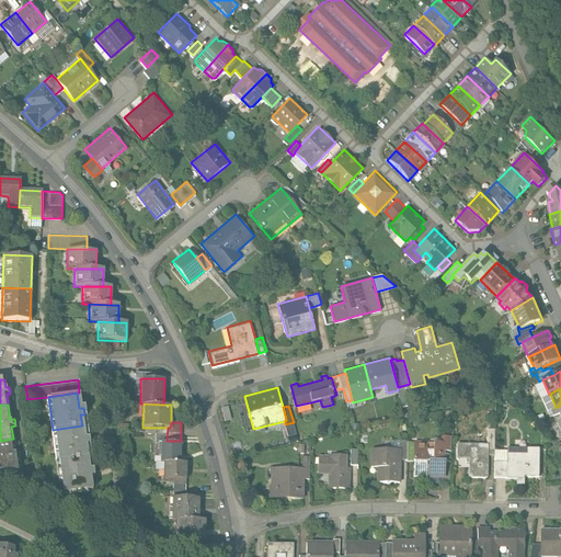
[(83,440),(82,425),(53,430),(57,463),(87,458),(84,446),(89,446),(88,439),(83,440)]
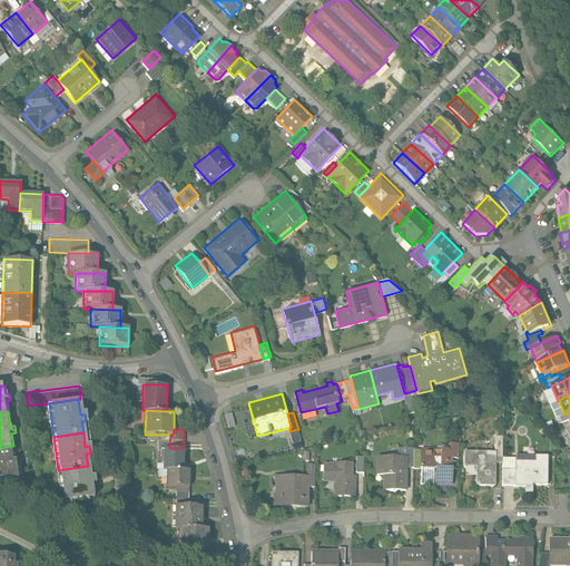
[(413,468),(420,468),(421,449),(413,449),(413,445),(405,445),(405,456),(408,456),(408,466),(413,466),(413,468)]
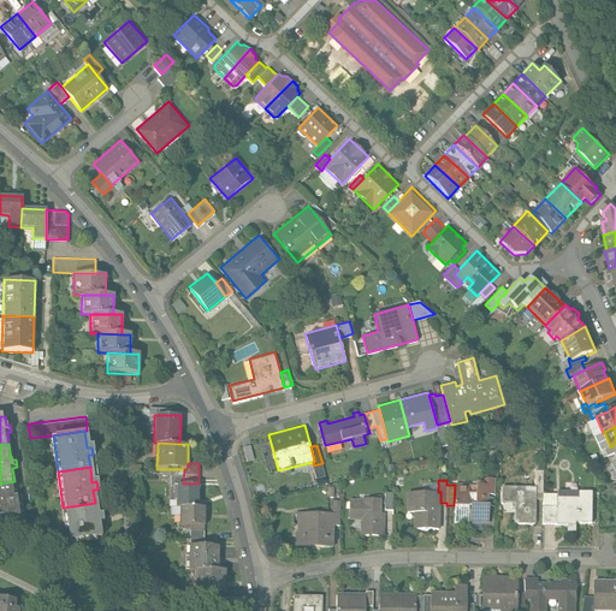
[(17,497),(15,481),(0,484),(0,518),(3,518),(3,523),(10,522),(11,527),(24,526),(19,496),(17,497)]
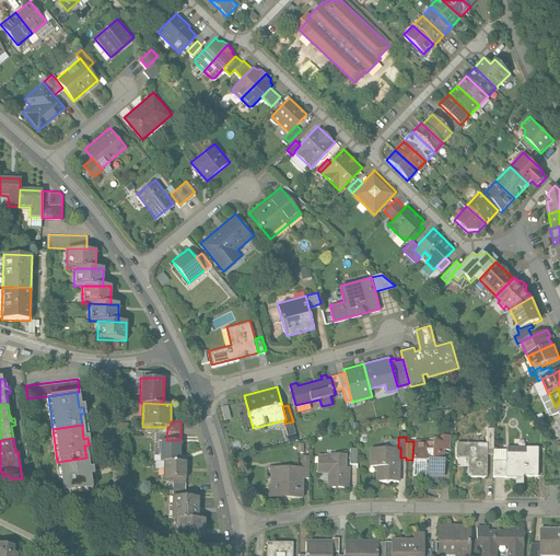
[(166,440),(161,439),(161,461),(163,461),(181,462),(181,440),(166,440)]
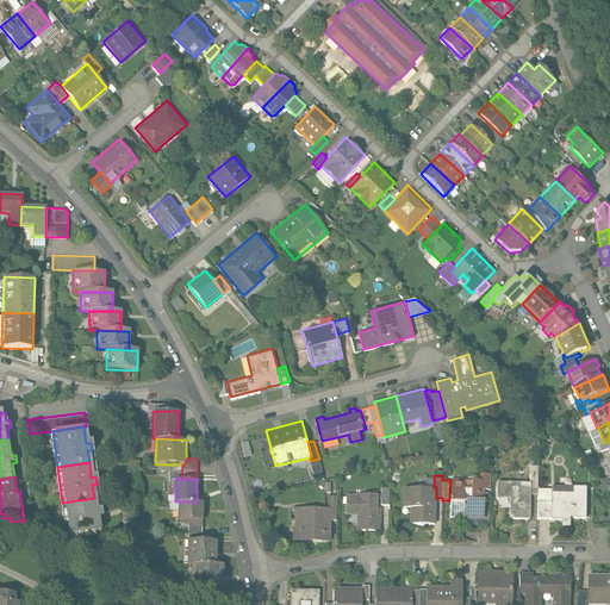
[(481,479),(449,478),(450,480),(449,500),(449,517),(484,517),(484,487),(484,479),(481,479)]
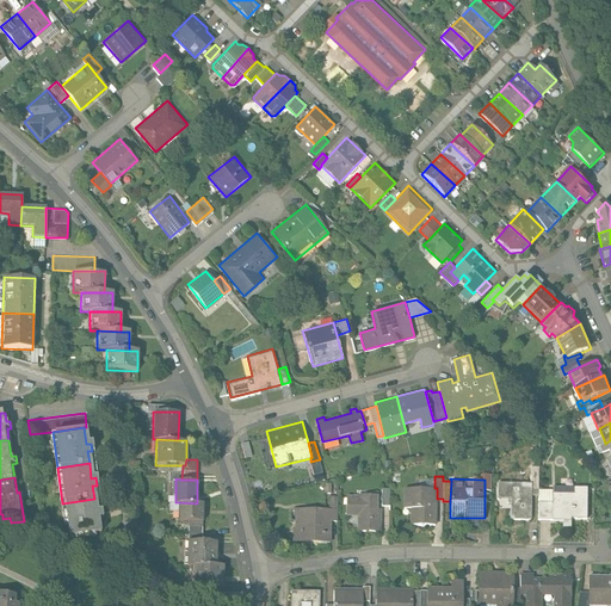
[(510,518),(531,518),(531,488),(531,482),(530,482),(498,482),(498,498),(510,498),(510,518)]
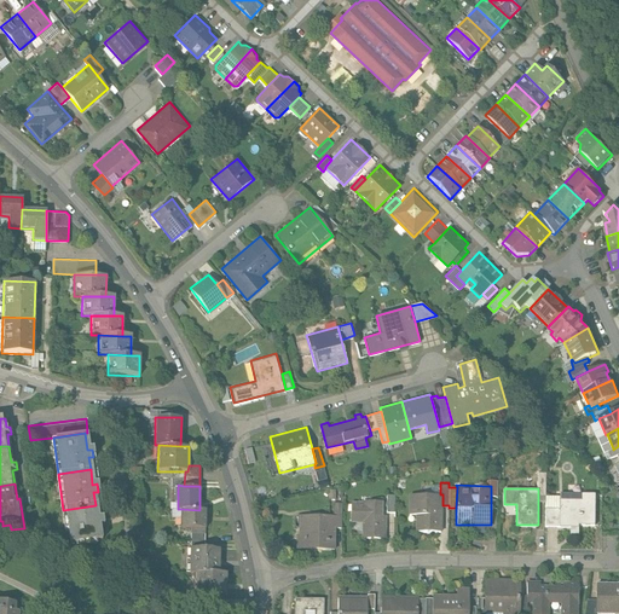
[(596,522),(596,491),(561,491),(561,494),(560,525),(578,525),(578,522),(596,522)]
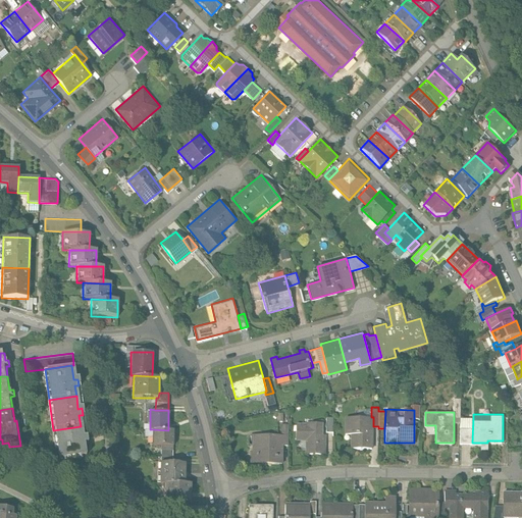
[(350,449),(373,449),(373,426),(373,417),(371,417),(345,416),(345,433),(351,433),(350,449)]
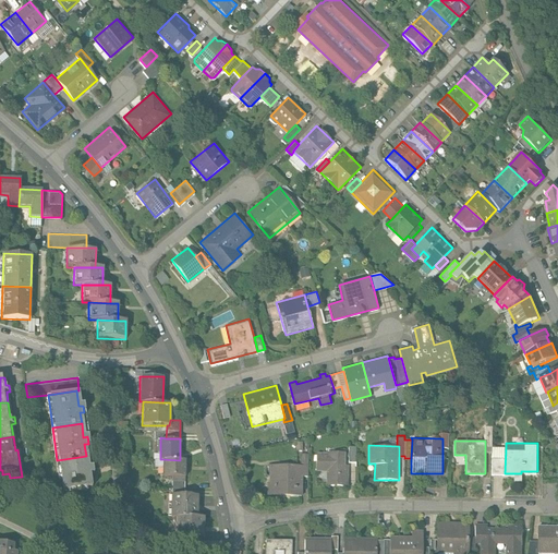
[(492,473),(505,473),(506,446),(492,446),(492,473)]
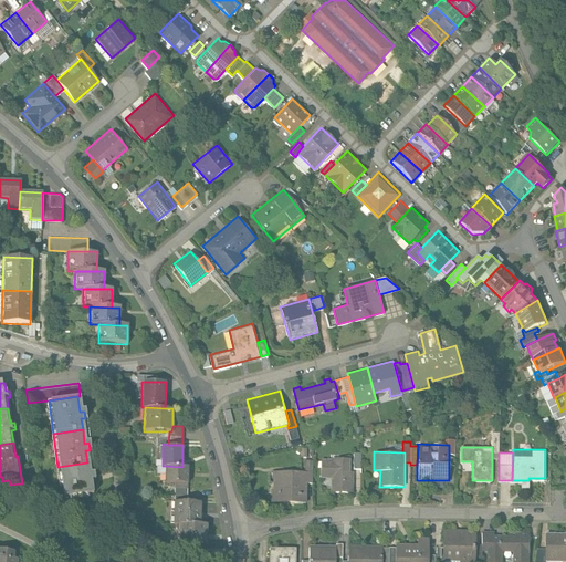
[(321,458),(321,477),(332,477),(331,491),(353,492),(354,471),(350,471),(350,458),(321,458)]
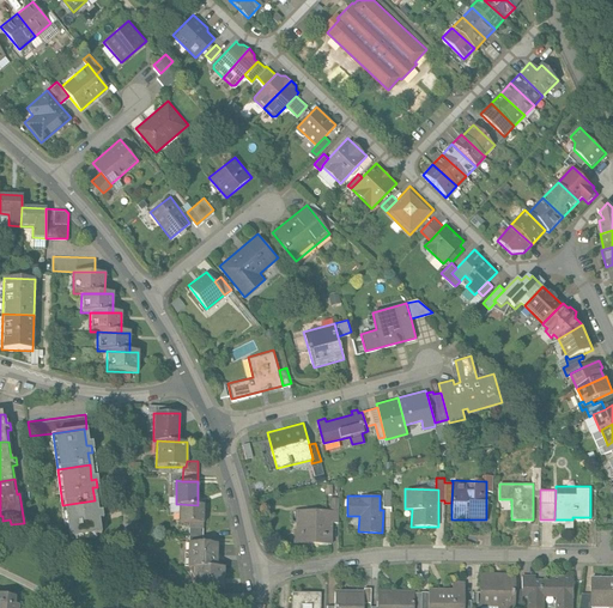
[(97,515),(95,500),(62,505),(68,541),(99,536),(98,522),(102,522),(101,514),(97,515)]
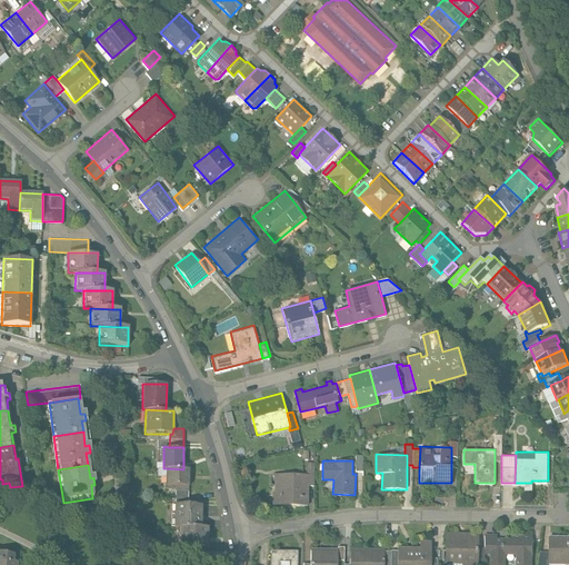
[(189,469),(183,469),(166,468),(166,486),(175,486),(189,486),(189,469)]
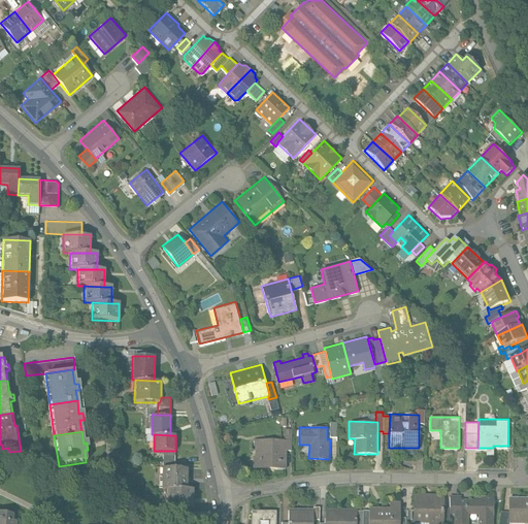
[(253,438),(253,467),(286,468),(286,449),(286,439),(285,439),(253,438)]
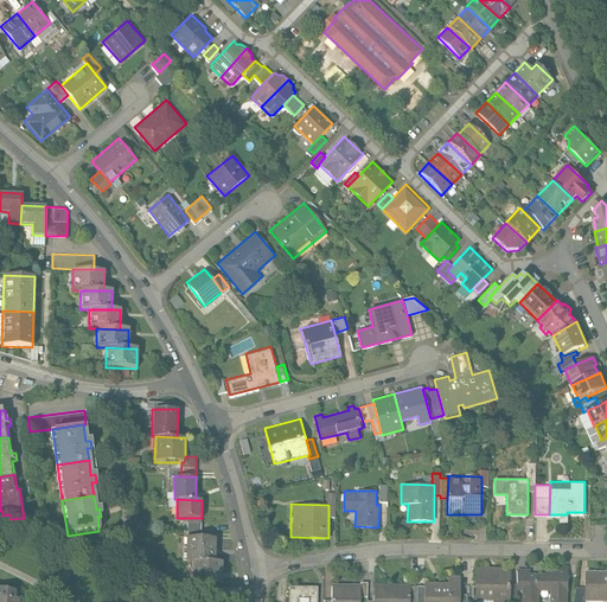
[(186,518),(186,537),(202,537),(202,518),(186,518)]
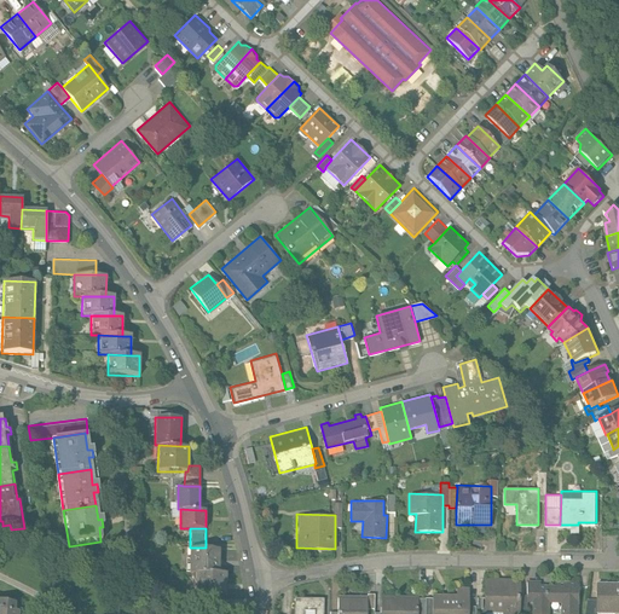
[(206,548),(190,548),(189,573),(196,573),(219,574),(220,548),(206,548)]
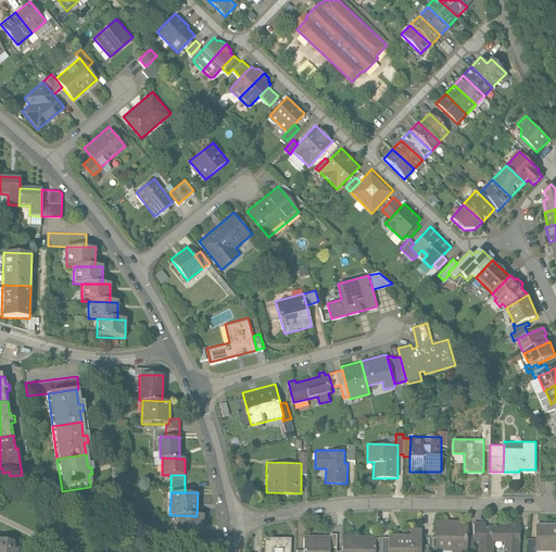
[(204,516),(197,516),(176,515),(176,537),(203,538),(204,516)]
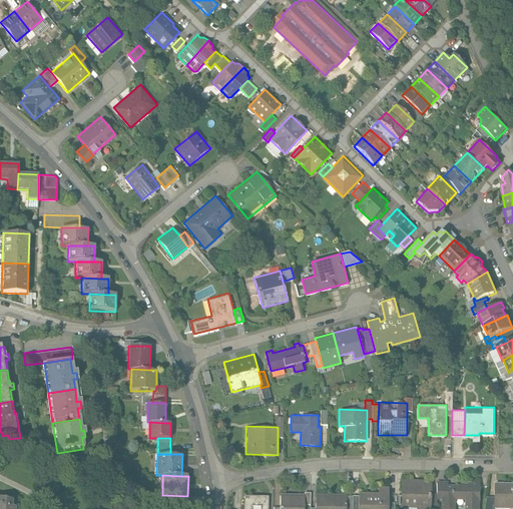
[(432,475),(401,475),(401,508),(432,508),(432,475)]
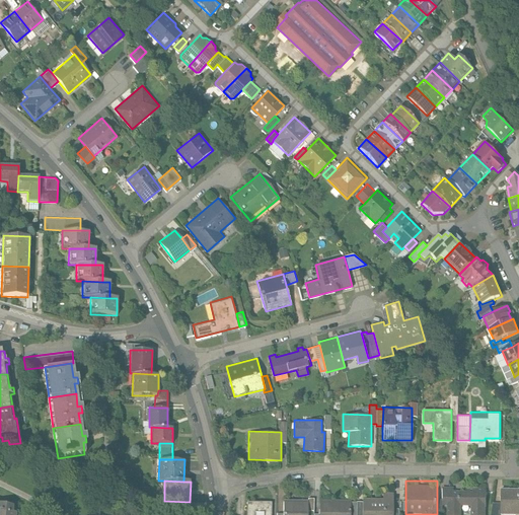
[(486,514),(486,484),(466,483),(466,486),(453,486),(453,483),(442,483),(442,501),(446,501),(445,514),(460,514),(461,502),(470,502),(470,514),(486,514)]
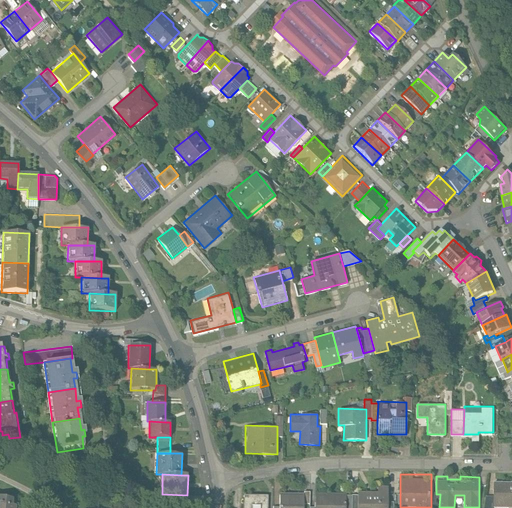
[(511,504),(511,477),(494,477),(494,492),(494,504),(495,504),(511,504)]
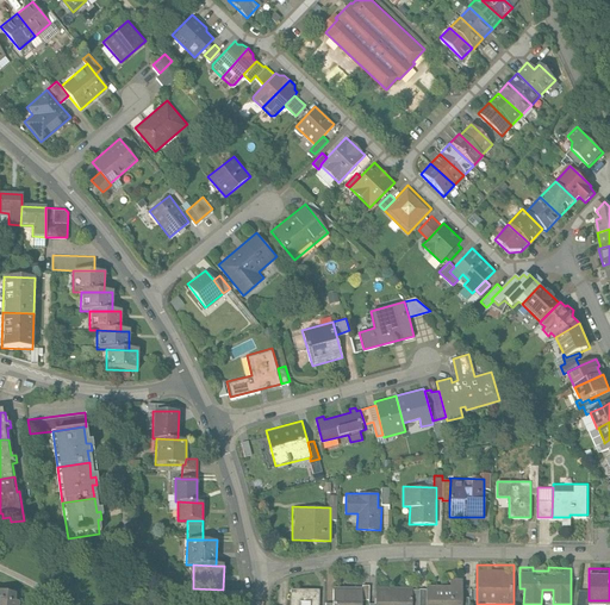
[(461,604),(462,592),(462,573),(449,573),(449,581),(427,580),(425,585),(425,604),(461,604)]
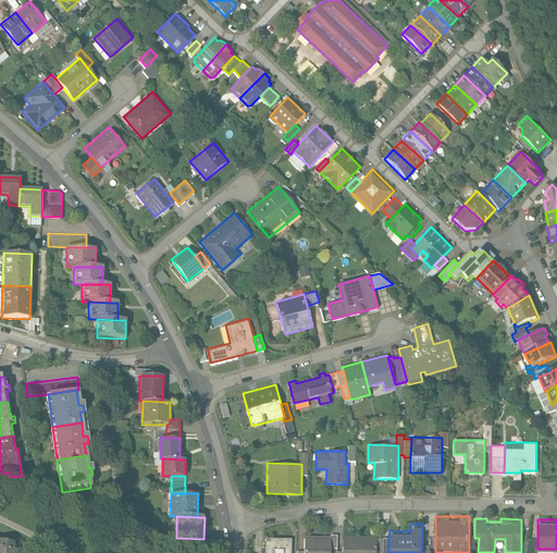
[(330,552),(331,544),(331,532),(304,532),(304,547),(304,552),(330,552)]
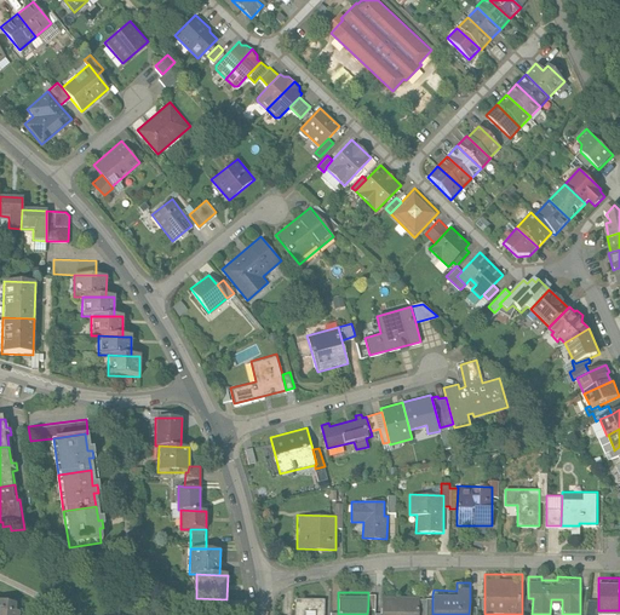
[(419,614),(419,595),(419,592),(382,592),(382,609),(382,614),(419,614)]
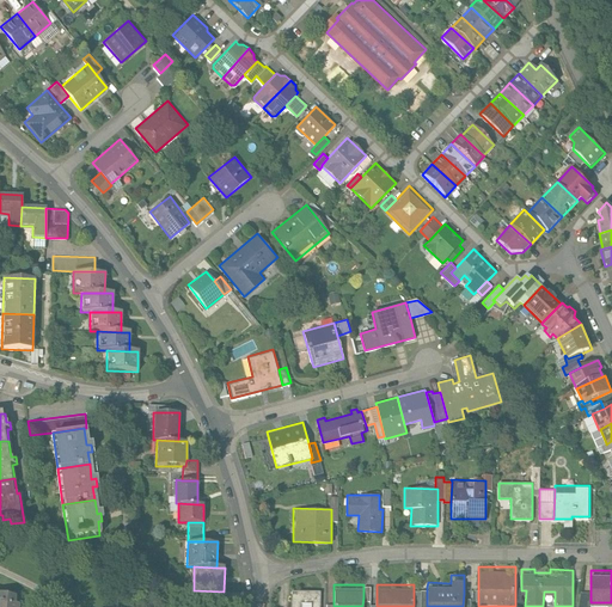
[(0,596),(13,598),(14,588),(0,587),(0,596)]
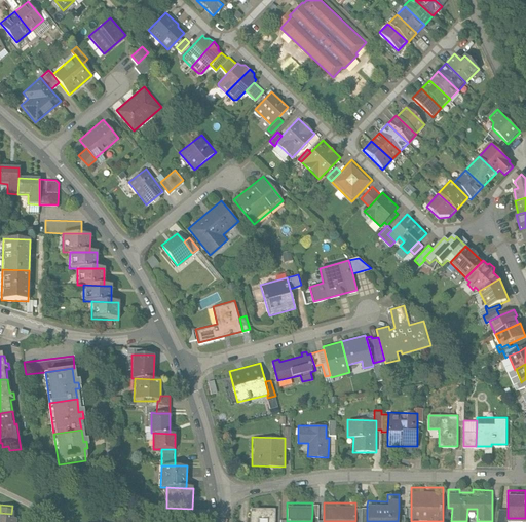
[(274,521),(275,505),(250,505),(250,521),(274,521)]
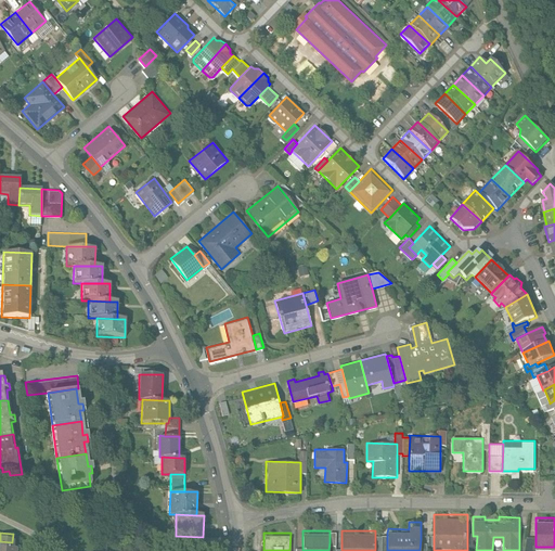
[(387,550),(387,533),(375,533),(375,550),(387,550)]
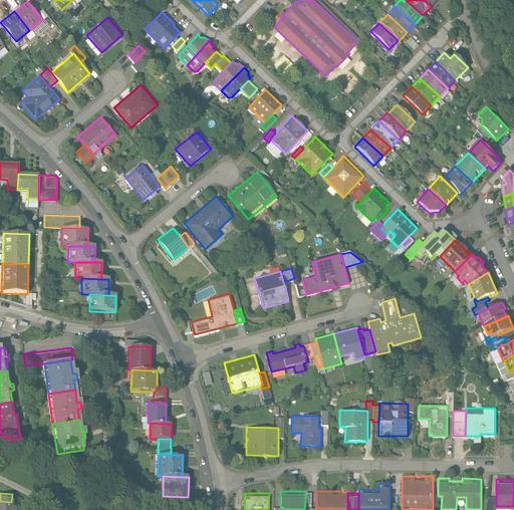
[(496,506),(496,494),(488,494),(486,509),(497,509),(497,506),(496,506)]
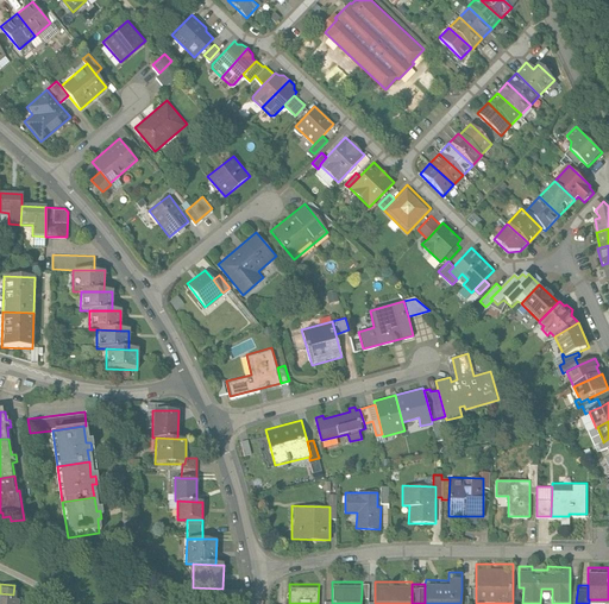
[(0,603),(17,603),(18,595),(13,595),(0,593),(0,603)]
